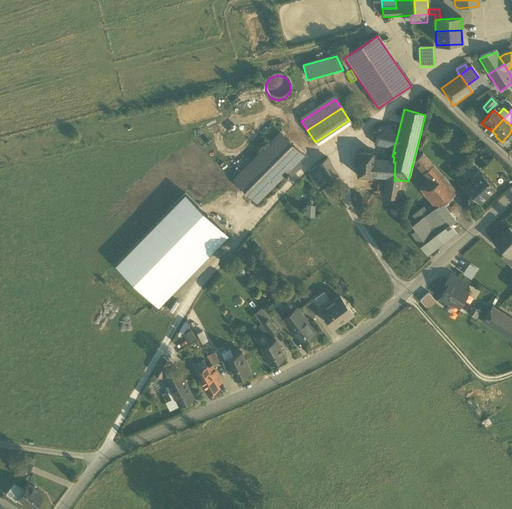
[(374,143),(387,147),(391,131),(378,128),(374,143)]
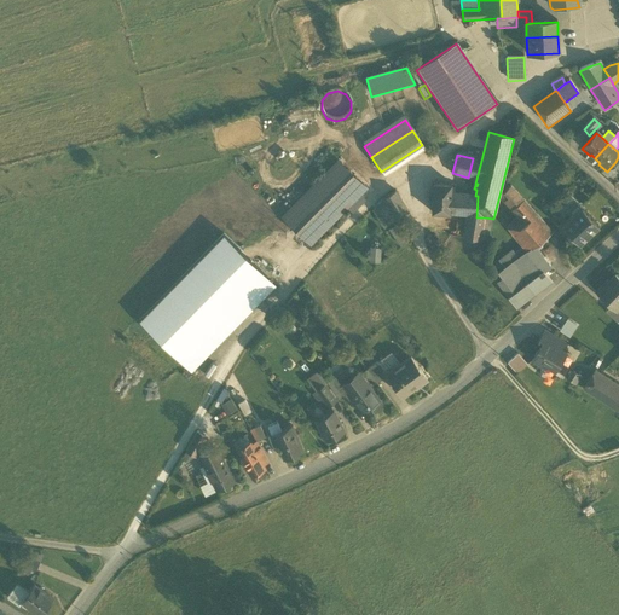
[(468,178),(476,179),(481,161),(473,158),(468,178)]
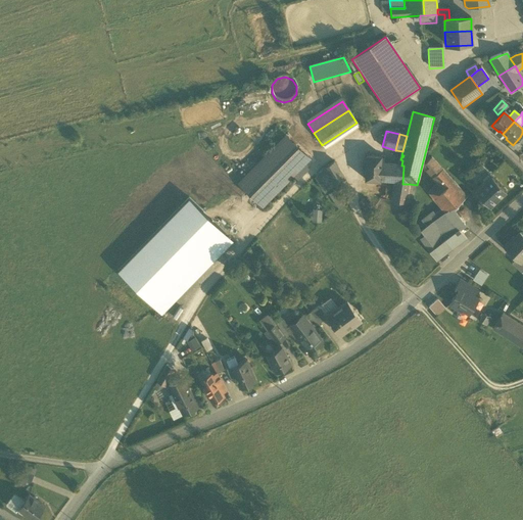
[(247,193),(263,208),(293,178),(304,166),(310,160),(286,138),(238,185),(247,193)]
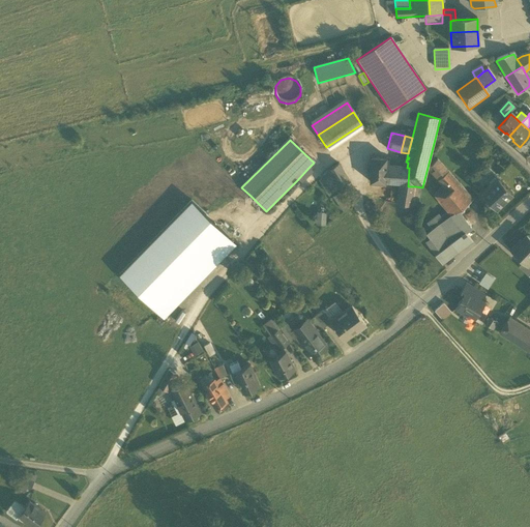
[(369,183),(385,184),(386,167),(387,159),(371,158),(369,183)]
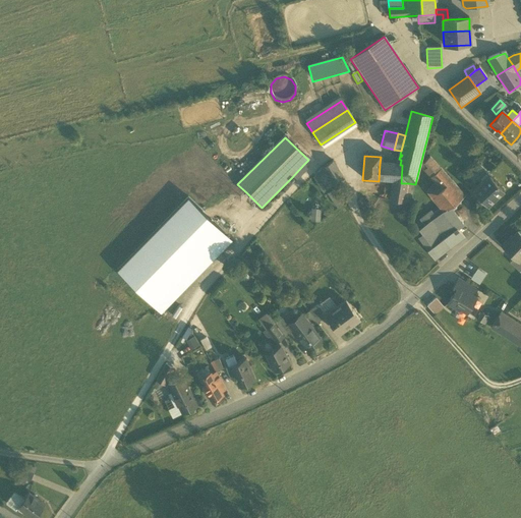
[(423,172),(430,179),(440,170),(429,159),(423,164),(424,165),(423,172)]
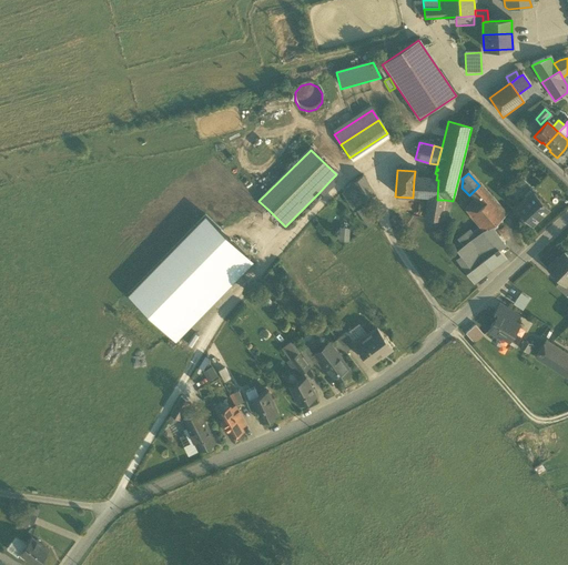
[(352,184),(363,203),(374,197),(363,178),(352,184)]
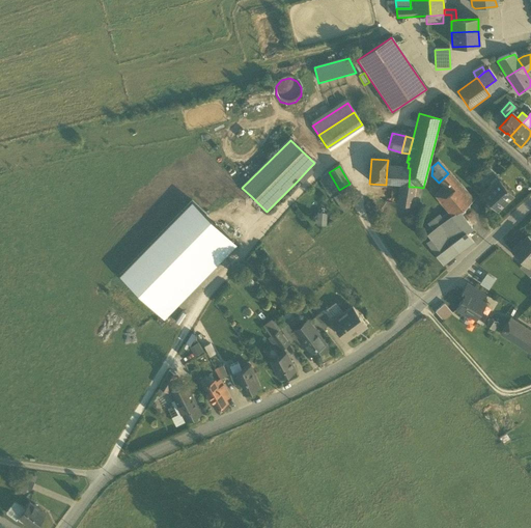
[(400,186),(409,187),(410,168),(408,168),(387,167),(386,185),(400,186)]
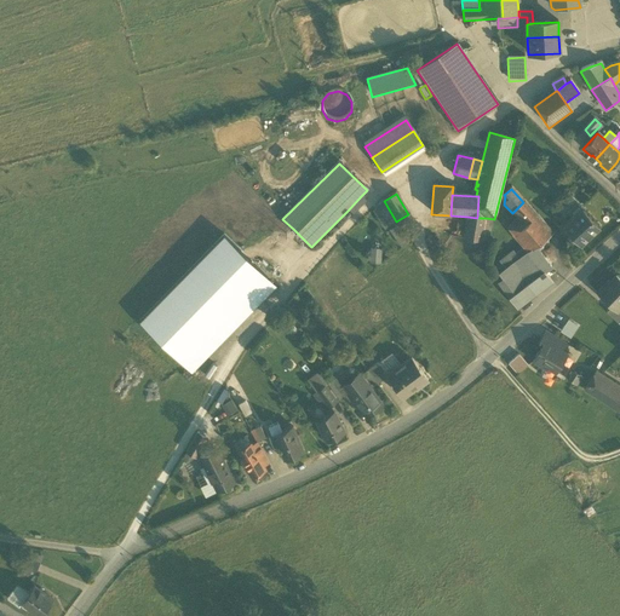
[(366,201),(361,196),(348,211),(351,216),(366,201)]
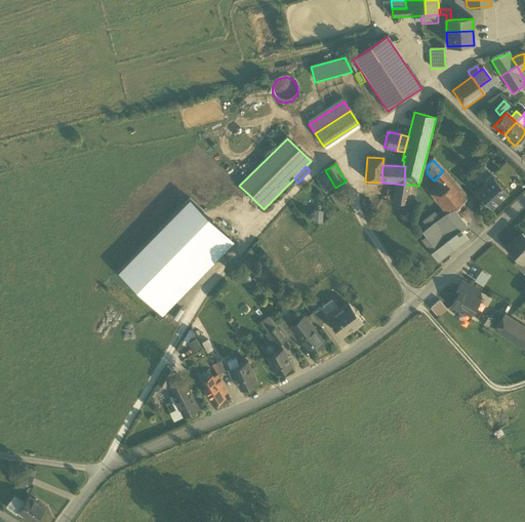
[(335,188),(325,170),(315,179),(325,195),(335,188)]
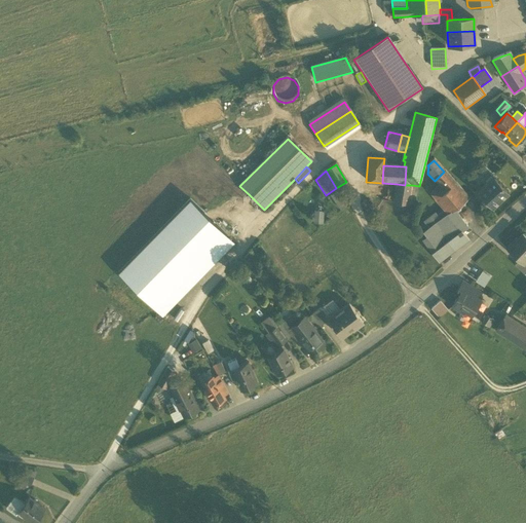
[(430,195),(436,201),(455,185),(444,172),(435,181),(440,187),(430,195)]
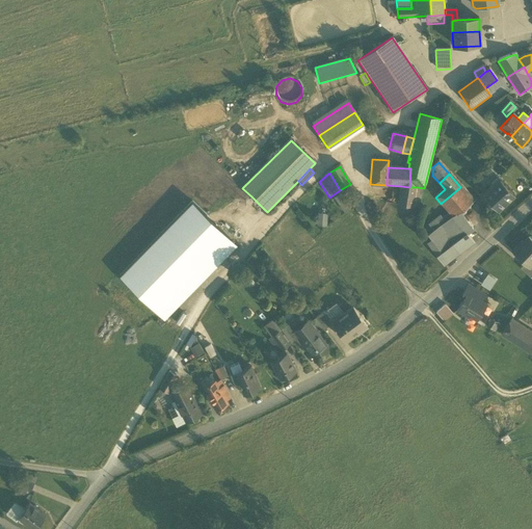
[(493,206),(498,212),(514,196),(500,180),(483,195),(488,202),(487,203),(491,207),(493,206)]
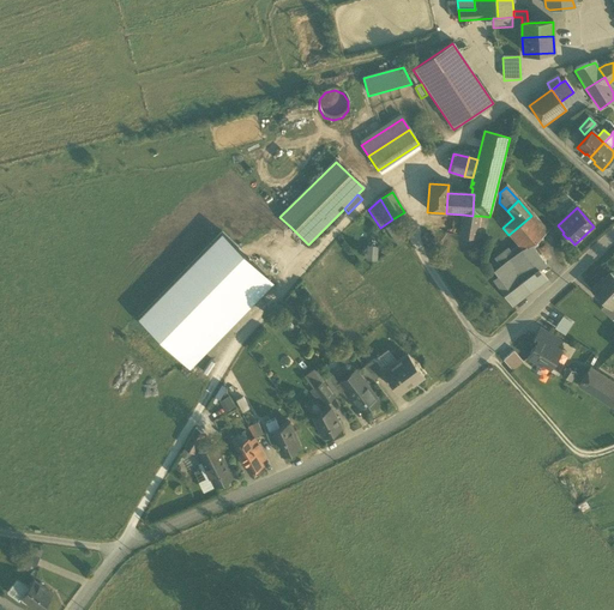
[(477,241),(481,216),(473,216),(463,215),(458,237),(477,241)]
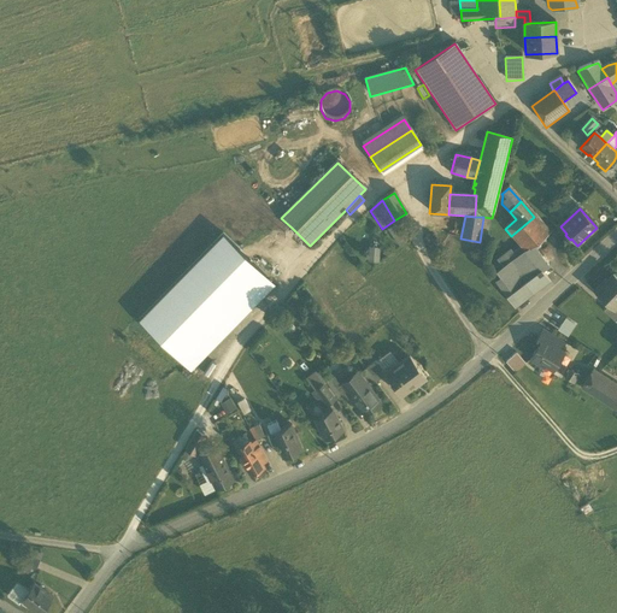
[(551,234),(534,217),(511,236),(521,248),(526,254),(538,245),(551,234)]
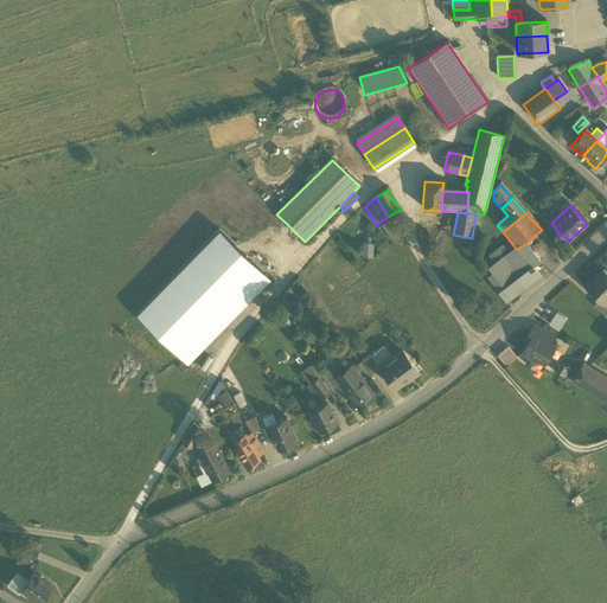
[(400,238),(389,222),(381,228),(393,244),(400,238)]
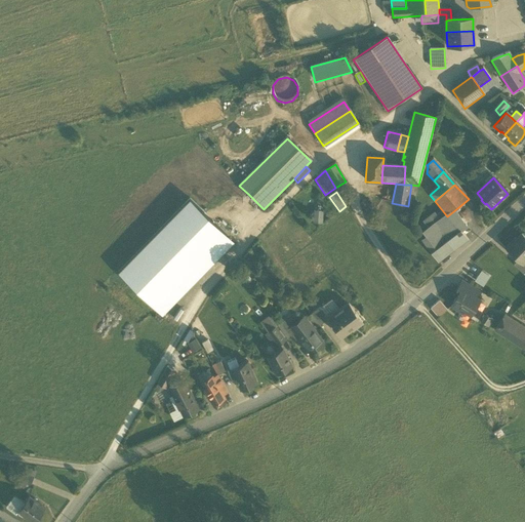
[(155,310),(227,236),(190,200),(118,274),(155,310)]
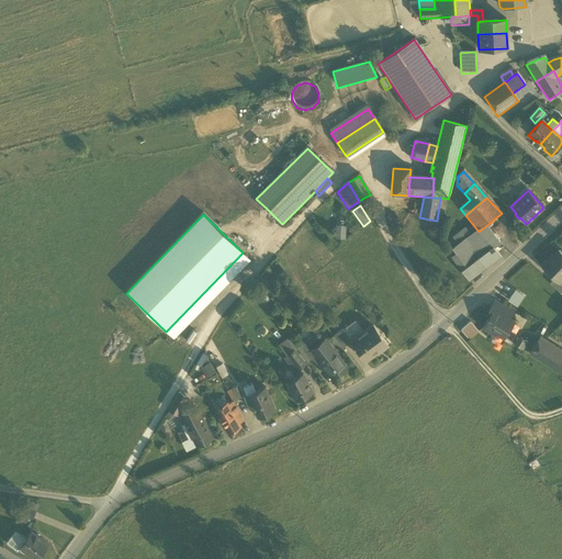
[(490,223),(479,232),(487,243),(494,237),(489,230),(493,226),(490,223)]
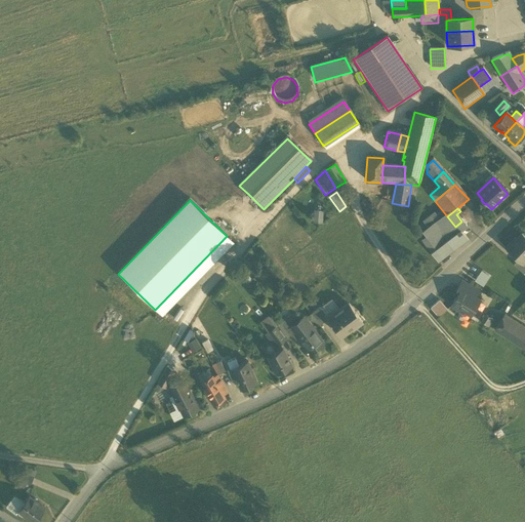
[(467,229),(461,222),(455,227),(447,216),(443,211),(432,221),(430,218),(418,228),(427,239),(436,251),(448,243),(460,233),(467,229)]
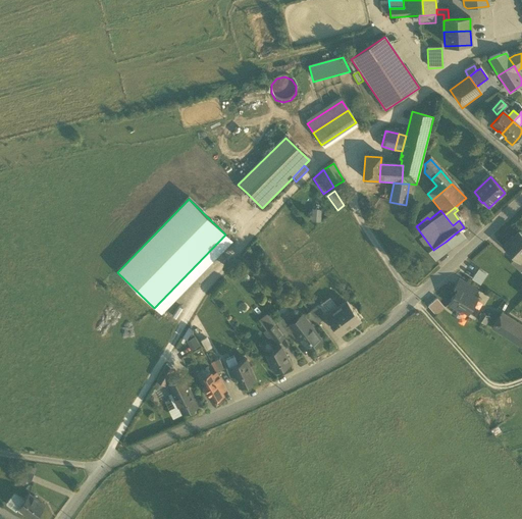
[(321,211),(312,211),(311,223),(320,224),(321,211)]
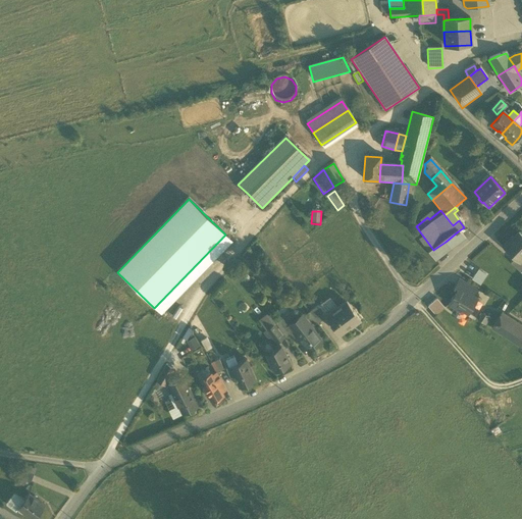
[(452,250),(465,240),(458,231),(446,242),(452,250)]
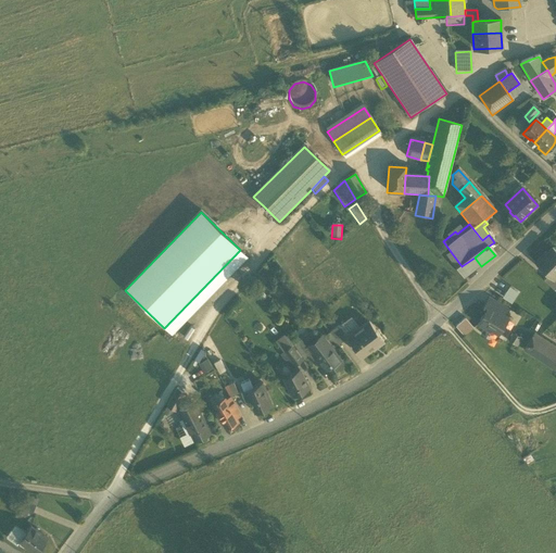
[(240,250),(164,328),(172,336),(248,258),(240,250)]
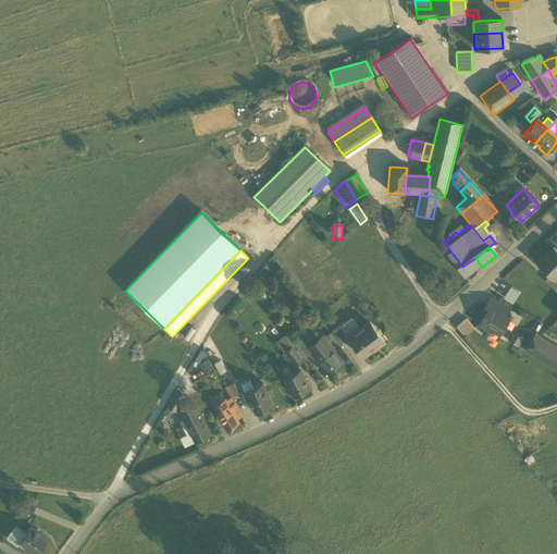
[(549,278),(554,282),(555,281),(556,278),(556,254),(554,250),(548,257),(546,255),(536,266),(549,278)]
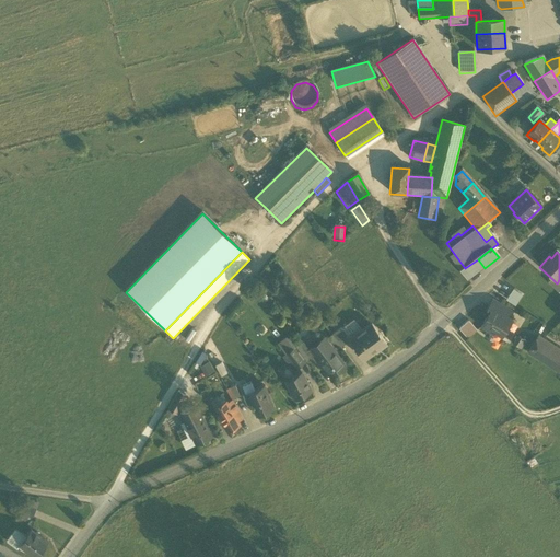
[(467,281),(485,268),(478,259),(465,268),(455,255),(450,258),(467,281)]
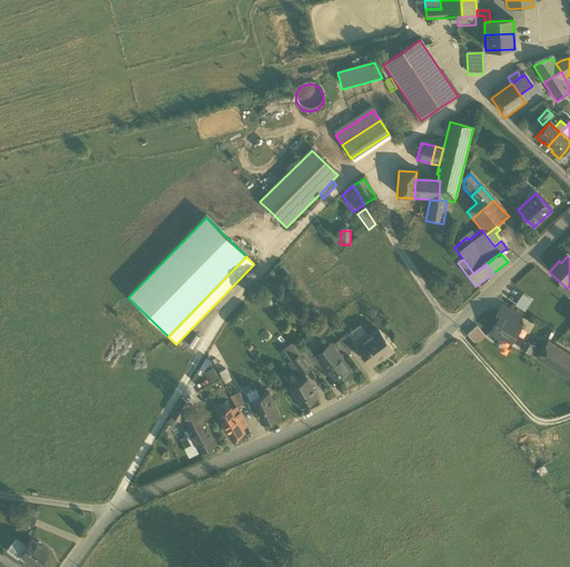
[(557,290),(568,300),(569,296),(569,289),(568,287),(567,289),(562,284),(557,290)]
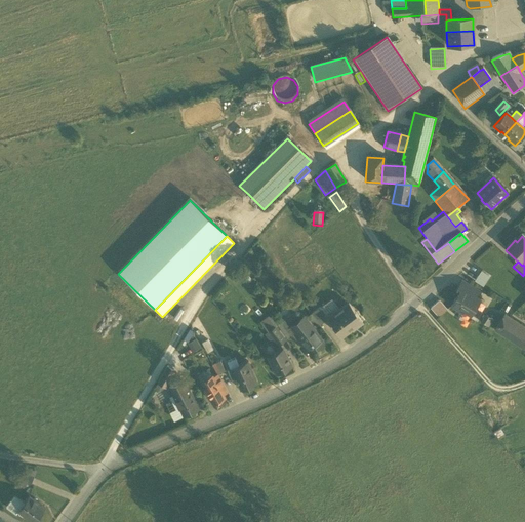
[(489,279),(481,273),(475,283),(483,288),(489,279)]
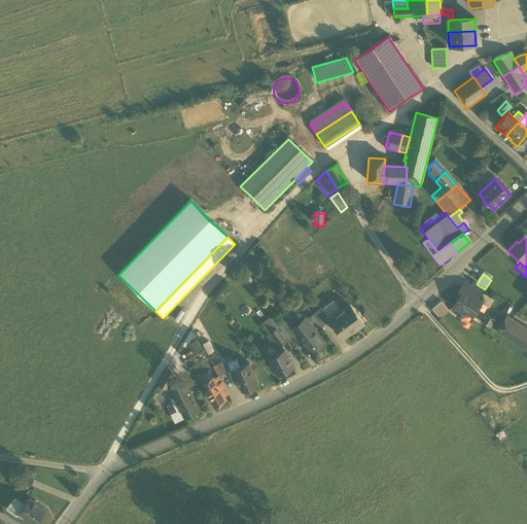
[(464,292),(477,301),(481,294),(464,284),(460,291),(463,293),(464,292)]
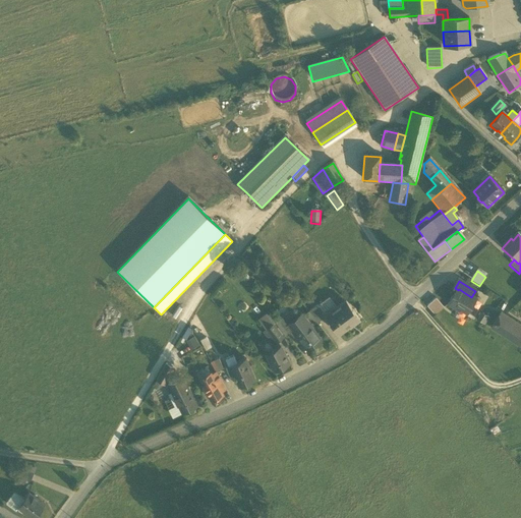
[(461,310),(467,314),(476,300),(471,297),(459,289),(458,290),(449,305),(460,312),(461,310)]
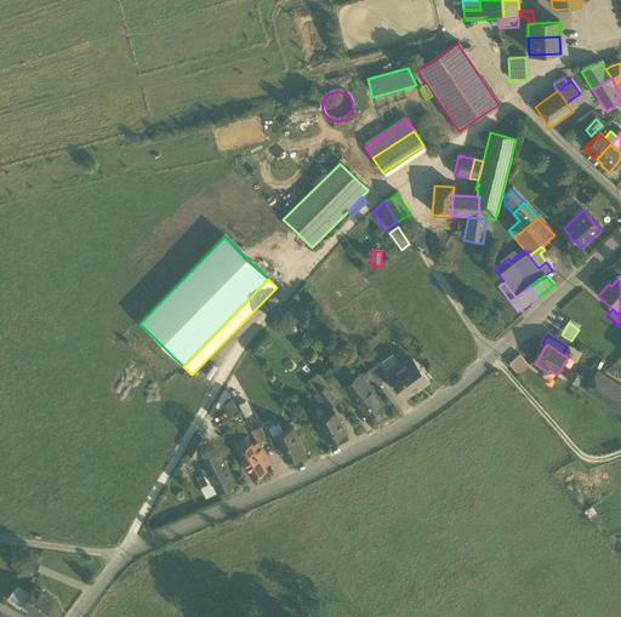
[(392,356),(380,365),(389,377),(402,369),(392,356)]
